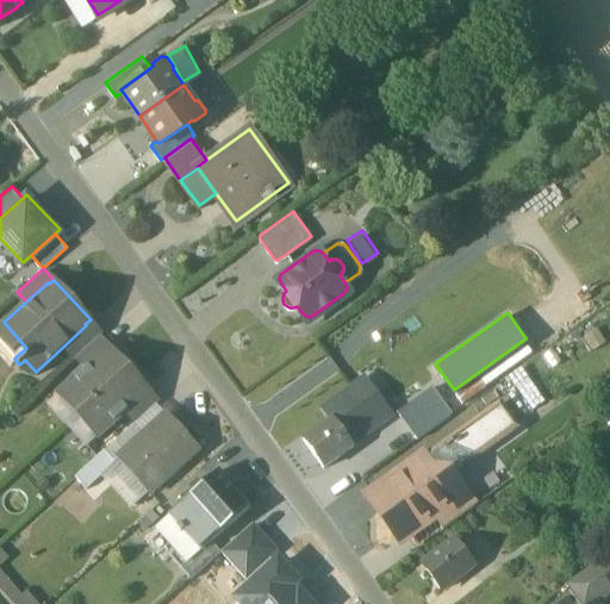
[(91,319),(85,324),(86,325),(66,344),(75,355),(76,354),(98,334),(99,335),(101,331),(91,319)]
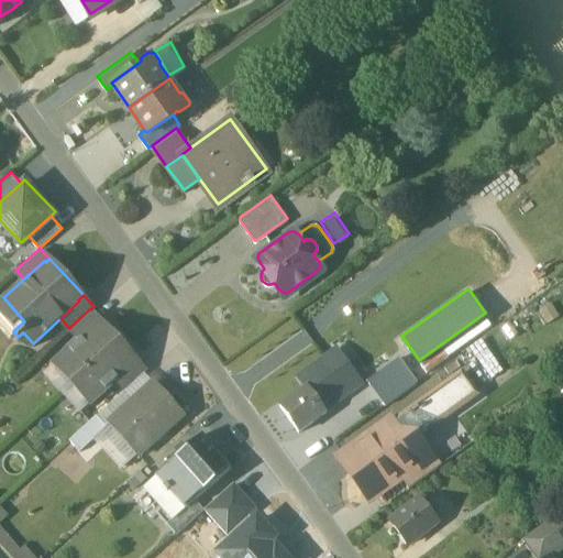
[(24,321),(3,297),(0,301),(0,310),(17,328),(24,321)]
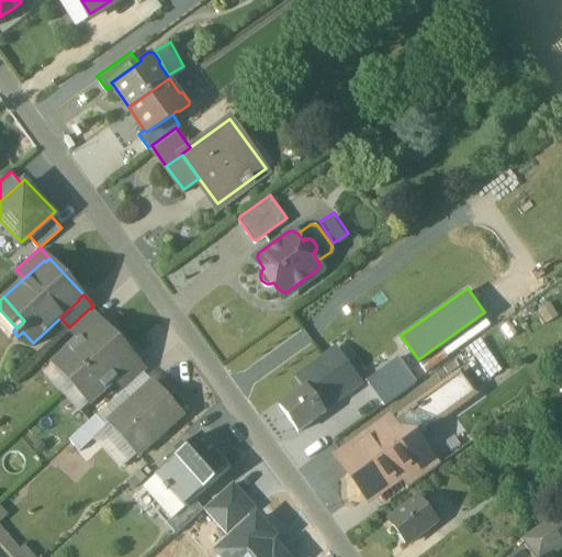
[(130,359),(98,324),(102,321),(91,309),(90,308),(70,326),(79,336),(54,359),(91,400),(116,377),(125,387),(145,368),(134,356),(130,359)]
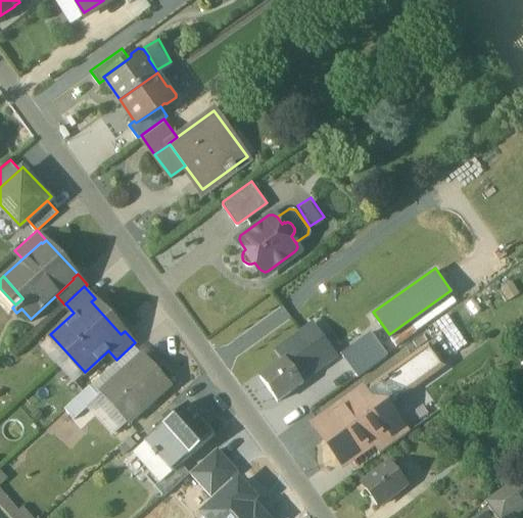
[(15,304),(0,288),(0,299),(9,311),(12,308),(15,304)]
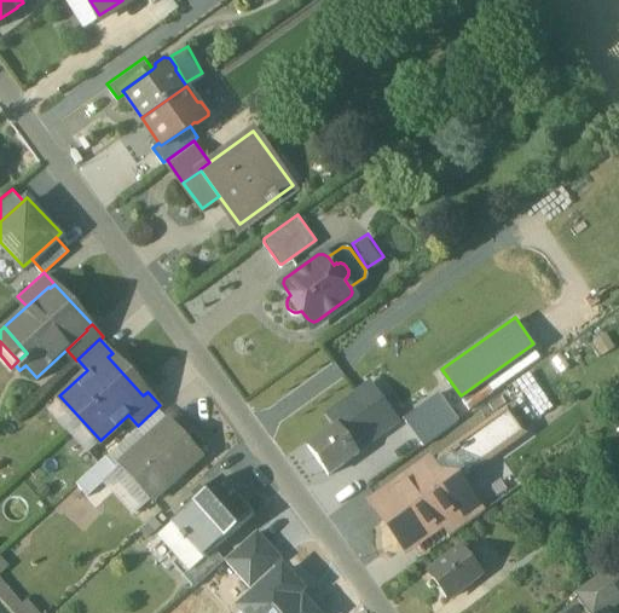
[(337,421),(354,443),(393,416),(381,398),(370,405),(359,389),(330,411),(337,421)]
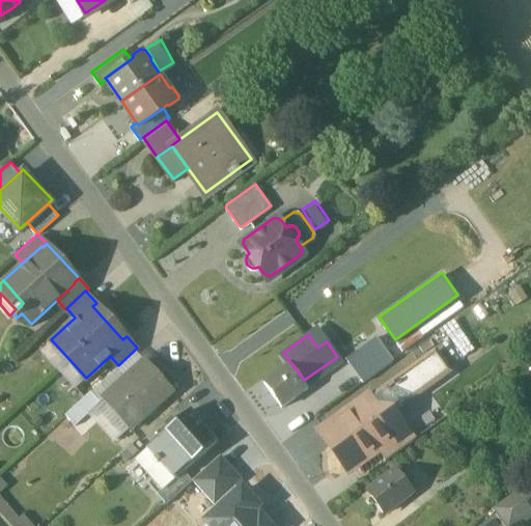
[(346,357),(363,380),(393,358),(375,335),(346,357)]
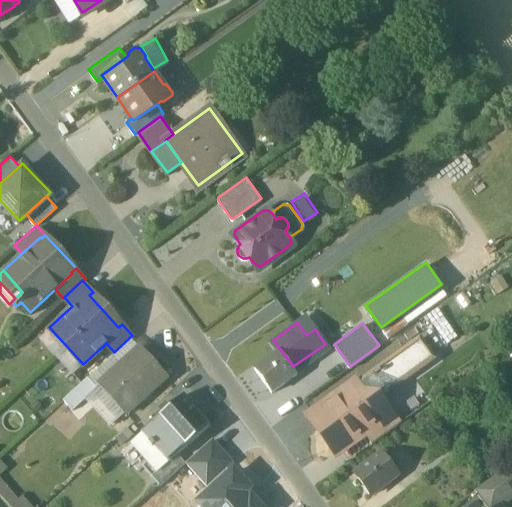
[(419,336),(372,370),(386,388),(387,388),(433,355),(419,336)]
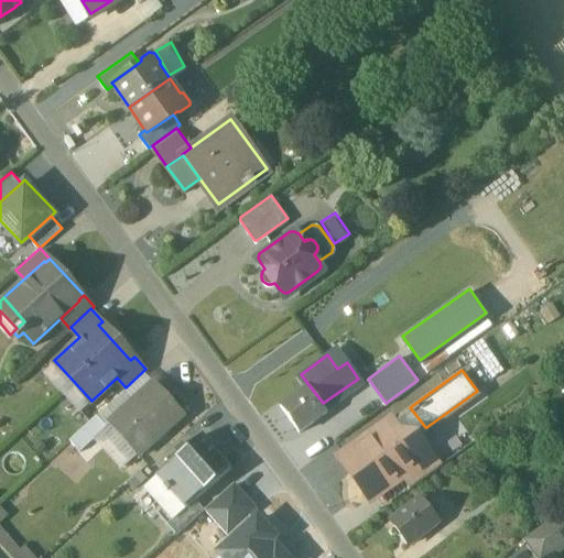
[(154,379),(108,420),(138,453),(184,412),(154,379)]
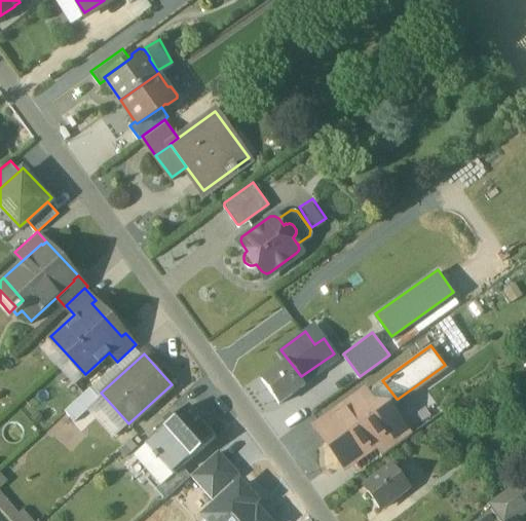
[(287,358),(261,376),(278,401),(304,382),(301,376),(287,358)]
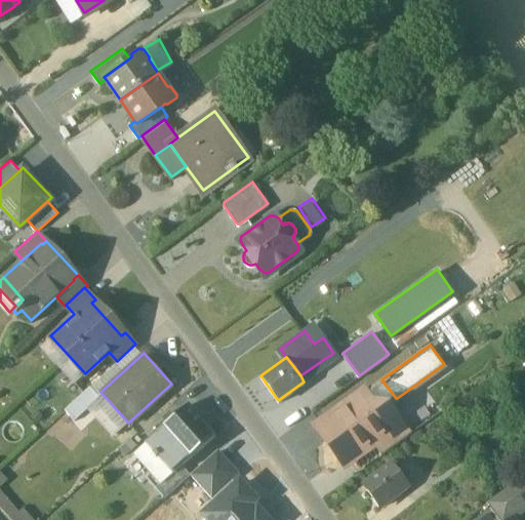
[(366,390),(320,424),(344,455),(352,449),(355,452),(372,440),(399,421),(389,406),(398,400),(397,398),(396,398),(381,380),(366,391),(366,390)]
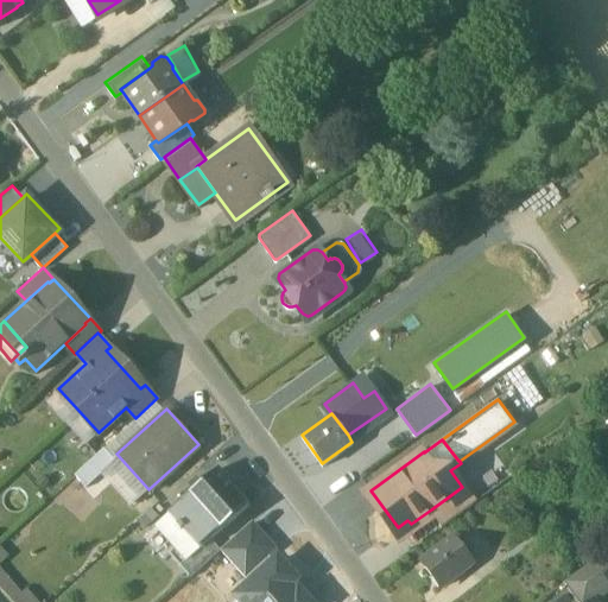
[(103,447),(75,473),(86,485),(114,458),(103,447)]
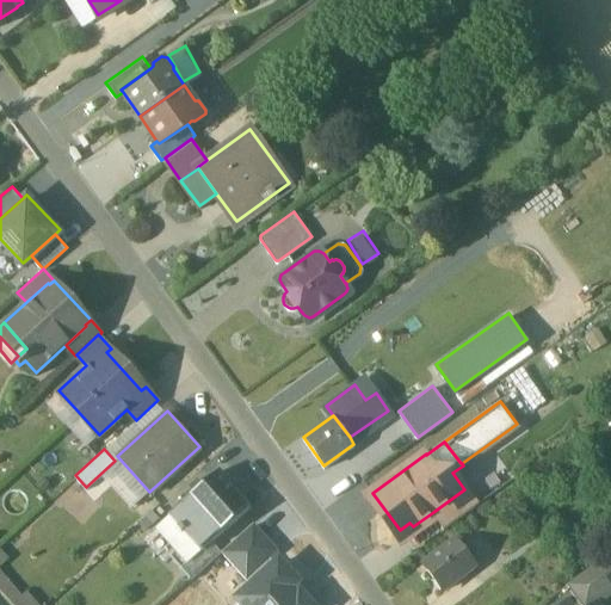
[(218,468),(168,512),(201,548),(213,538),(251,504),(218,468)]
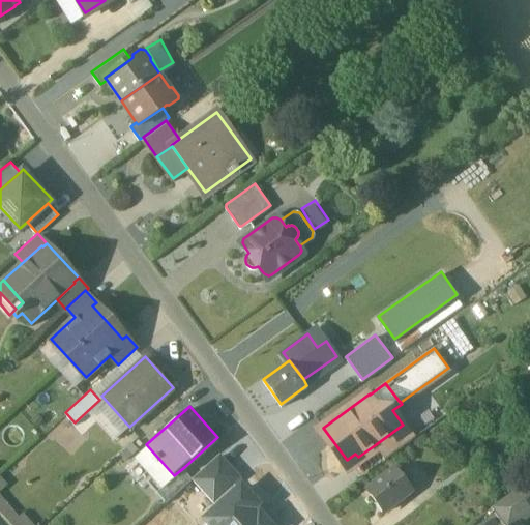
[(403,425),(376,444),(384,457),(411,437),(403,425)]
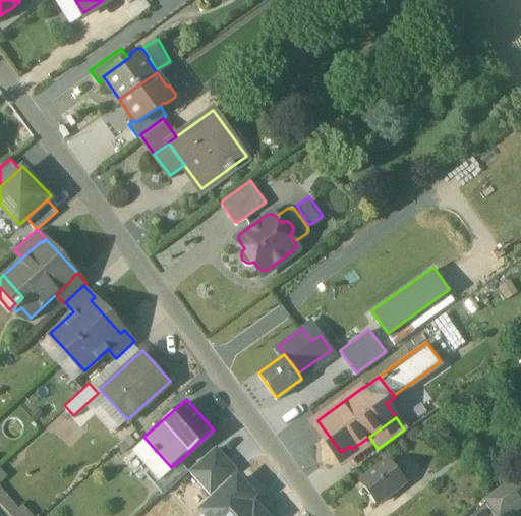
[(171,467),(143,437),(133,447),(151,466),(145,471),(154,481),(171,467)]
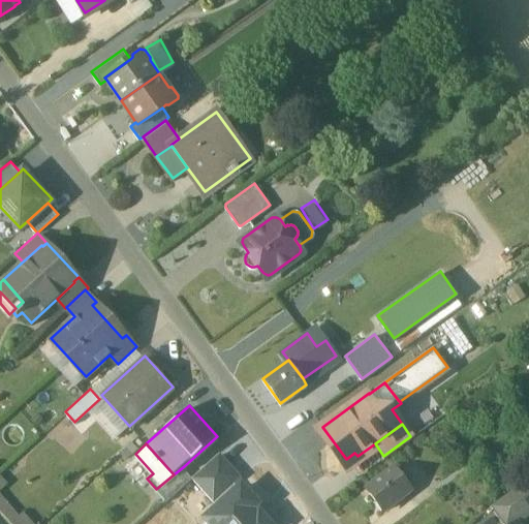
[(218,453),(192,476),(211,498),(231,479),(237,474),(218,453)]
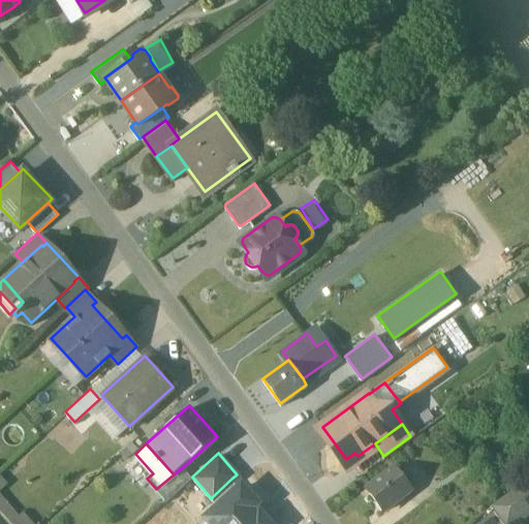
[(394,465),(366,487),(383,509),(410,488),(394,465)]
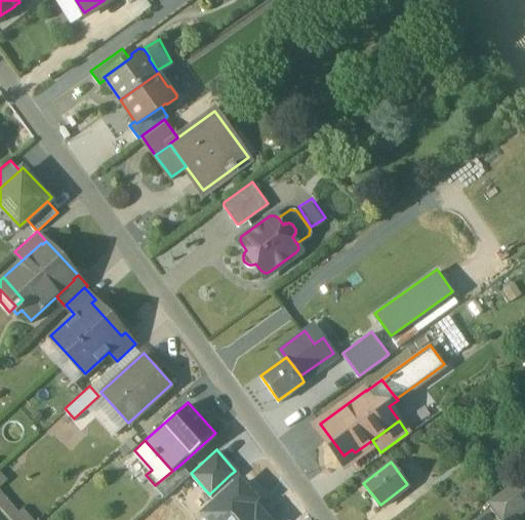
[(172,471),(155,485),(164,495),(191,473),(183,463),(172,471)]
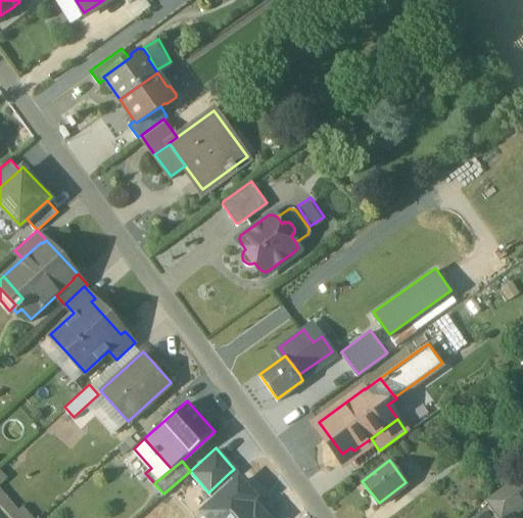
[(0,501),(15,517),(37,517),(38,517),(22,501),(19,504),(0,483),(0,481),(8,474),(0,465),(0,501)]
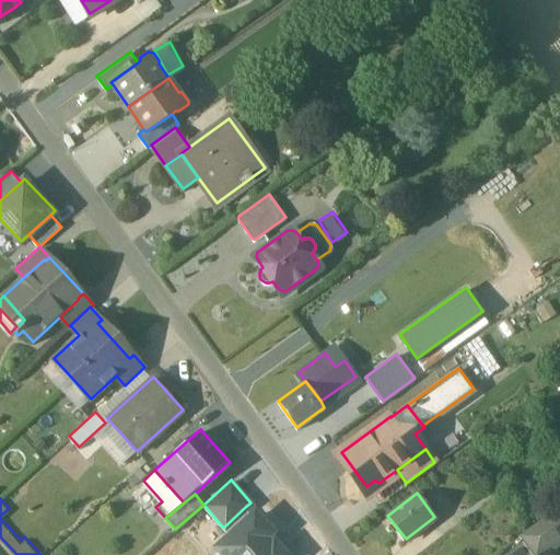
[(223,528),(231,535),(218,547),(224,554),(284,554),(273,543),(271,545),(264,536),(270,531),(255,512),(253,515),(245,507),(223,528)]
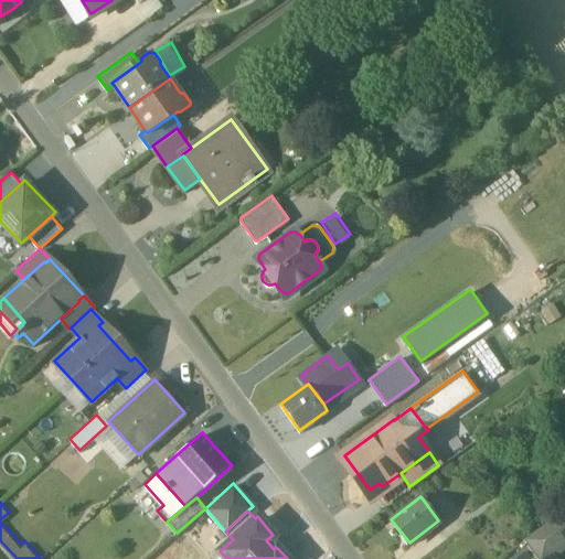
[(547,520),(523,538),(533,550),(556,533),(547,520)]
